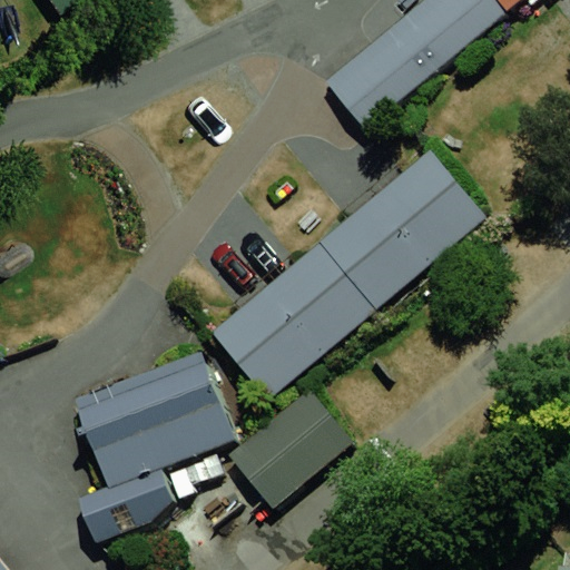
[(82,0),(40,0),(55,20),(82,0)]
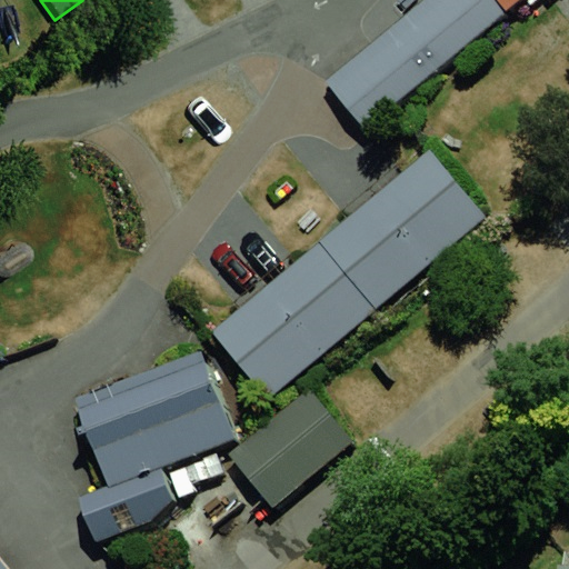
[(495,0),(418,0),(397,19),(440,72),(509,16),(495,0)]
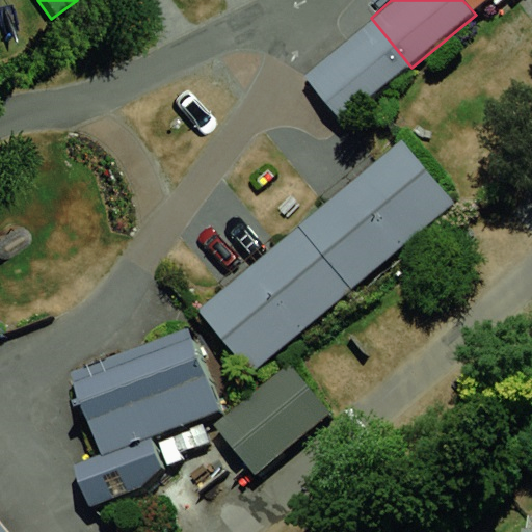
[(462,0),(476,15),(493,0),(462,0)]
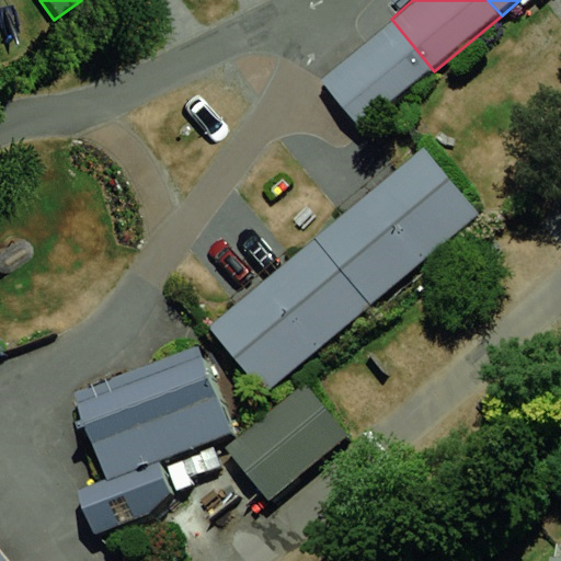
[(391,19),(323,73),(367,126),(434,71),(391,19)]
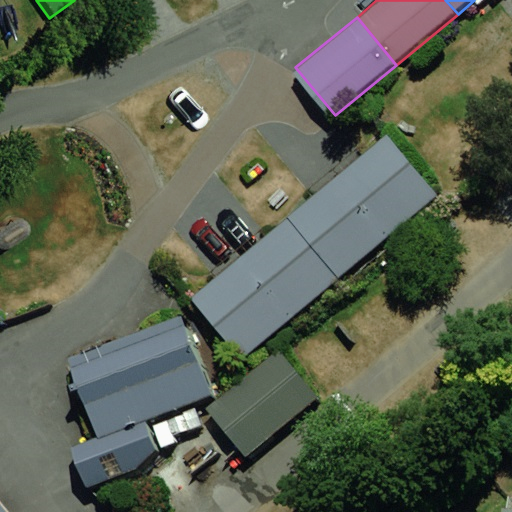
[(388,133),(339,175),(390,235),(439,193),(388,133)]
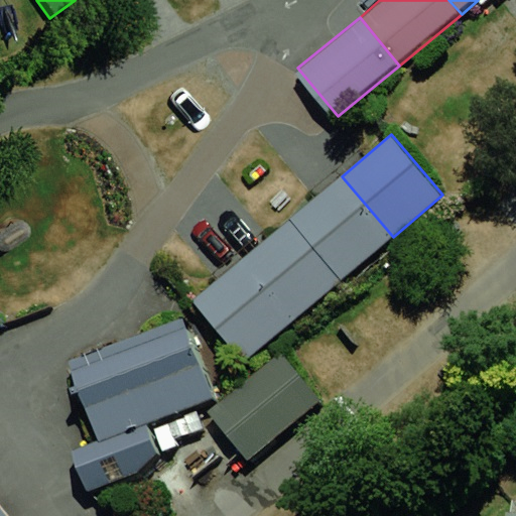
[(342,176),(291,219),(343,278),(393,237),(342,176)]
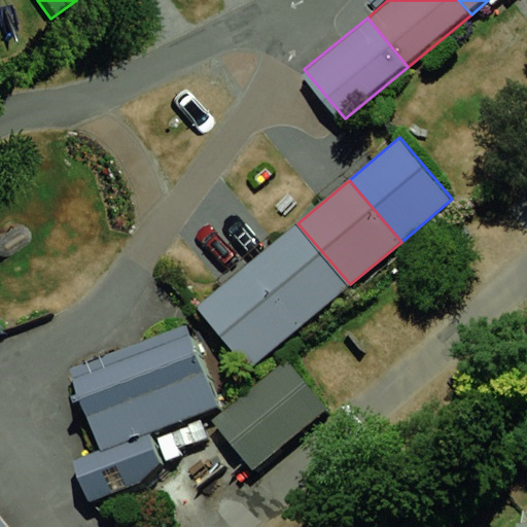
[(297,223),(247,266),(299,327),(350,284),(297,223)]
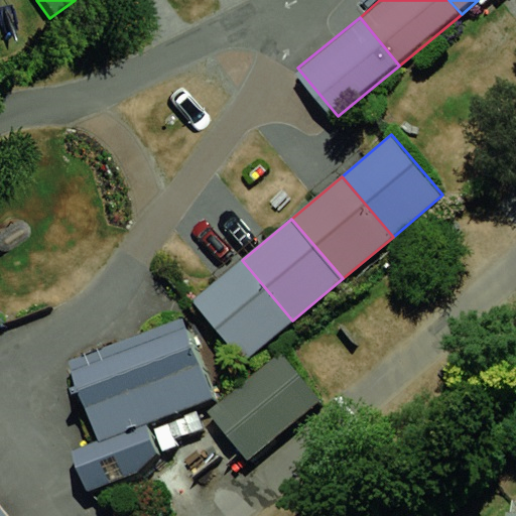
[(242,260),(191,302),(243,363),(292,320),(242,260)]
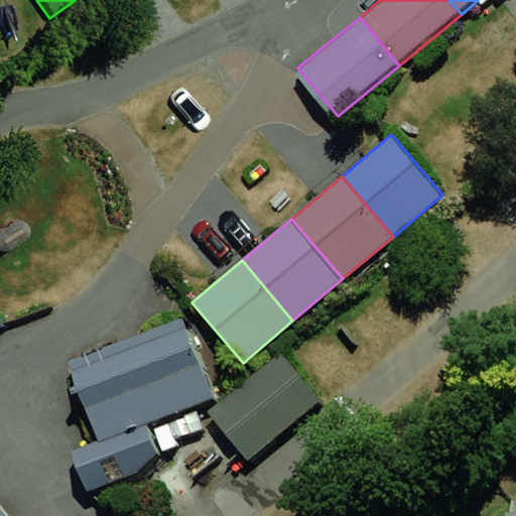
[(74,452),(87,485),(161,456),(149,426),(218,399),(183,314),(68,360),(100,440),(74,452)]
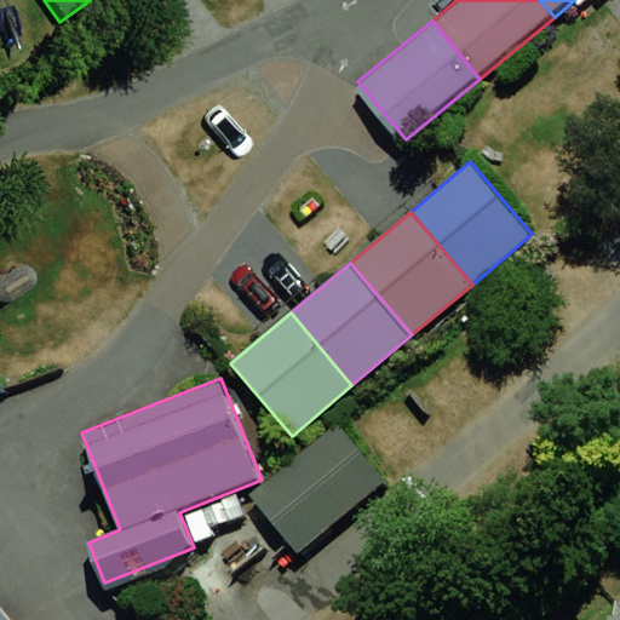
[(384,482),(340,426),(253,495),(296,550),(384,482)]
